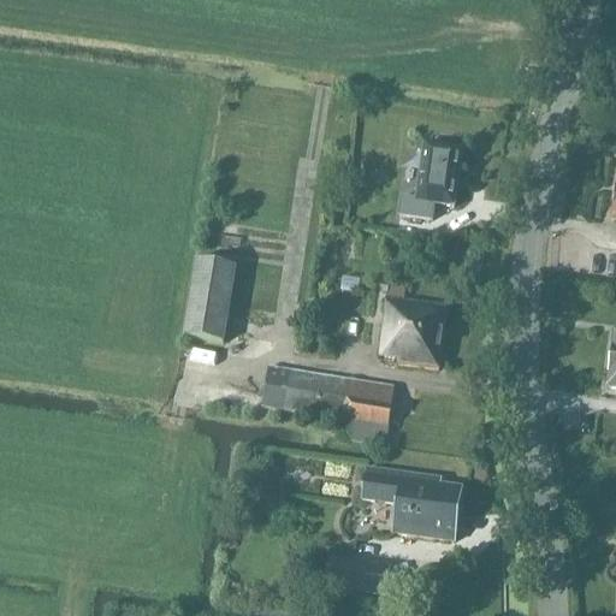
[(461,152),(427,146),(425,146),(416,201),(402,200),(400,218),(432,223),(434,206),(452,208),(452,209),(454,209),(463,150),(461,150),(461,152)]
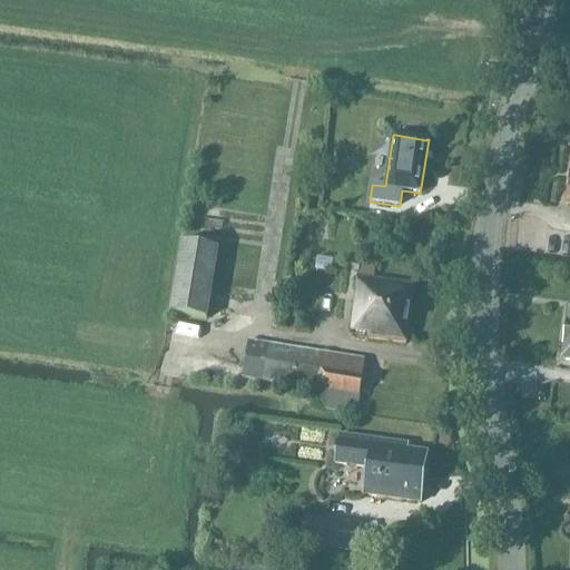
[(218,248),(183,243),(172,314),(206,320),(218,248)]
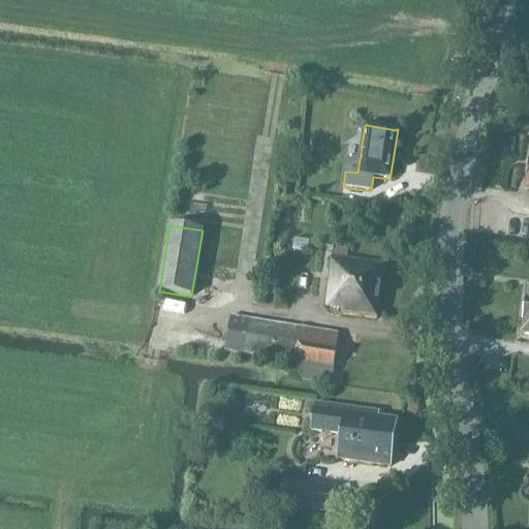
[(339,312),(375,317),(383,261),(333,254),(324,306),(340,308),(339,312)]
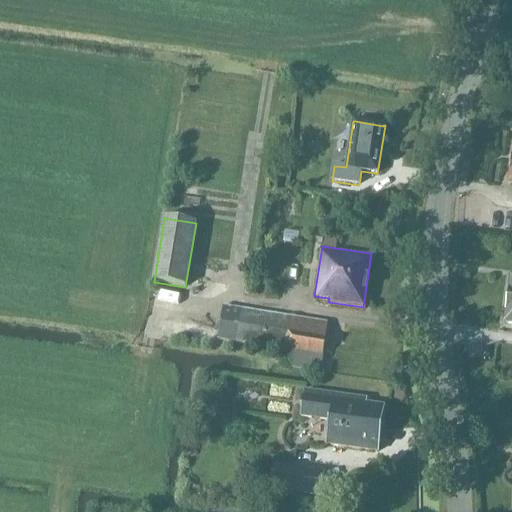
[(511,274),(510,274),(503,322),(511,323),(511,274)]
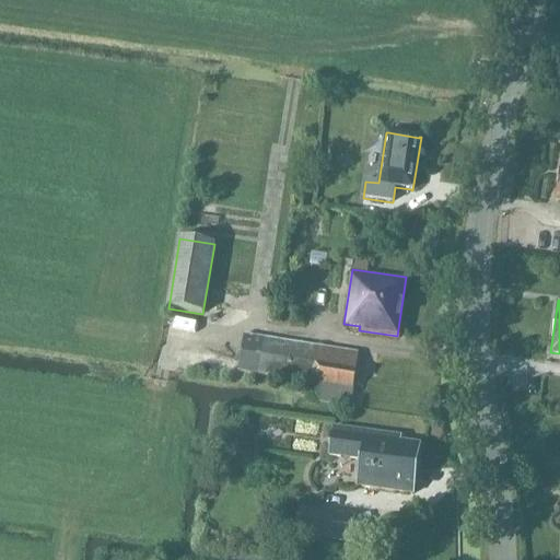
[(308,398),(349,405),(358,351),(243,333),(237,369),(312,380),(308,398)]
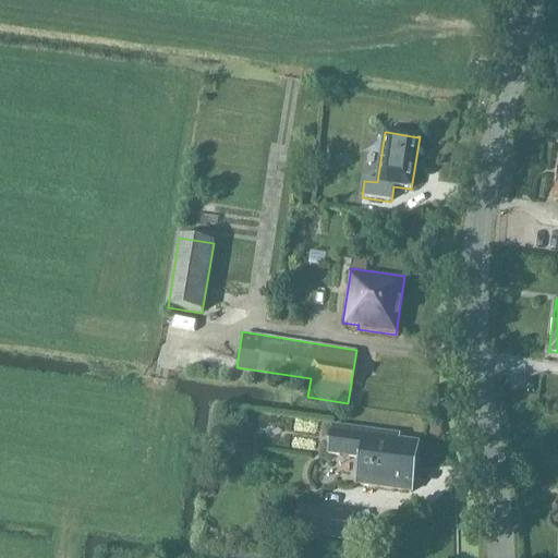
[(329,446),(360,449),(355,483),(412,490),(419,440),(398,438),(398,433),(331,424),(329,446)]
